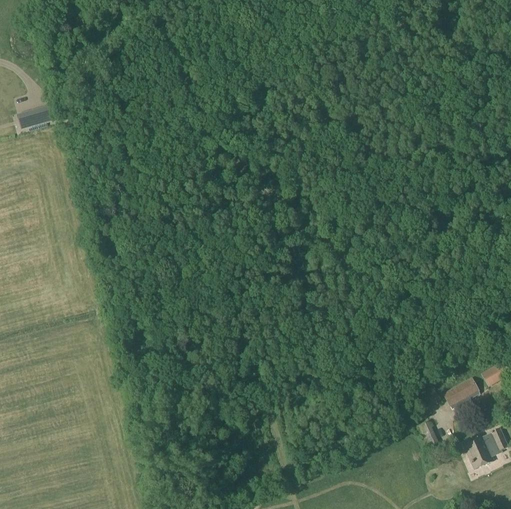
[(38,113),(26,116),(29,126),(40,123),(38,113)]
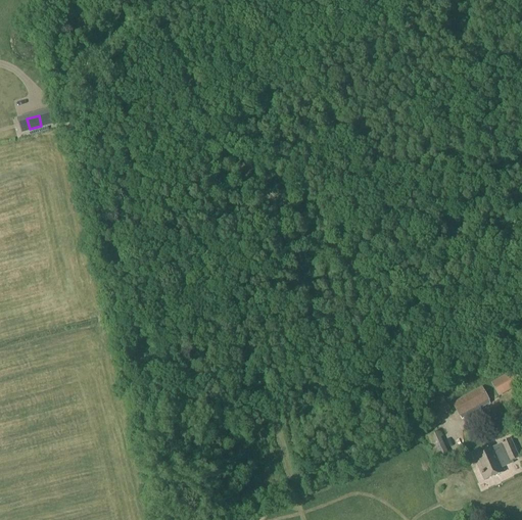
[(491,380),(497,392),(521,378),(521,371),(518,365),(491,380)]
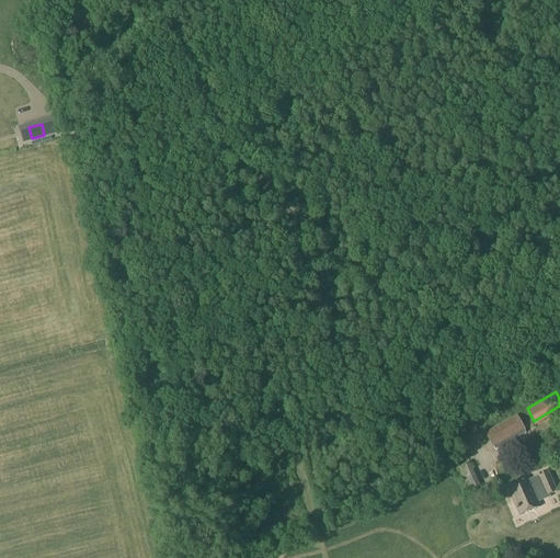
[(484,431),(492,444),(524,426),(516,413),(484,431)]
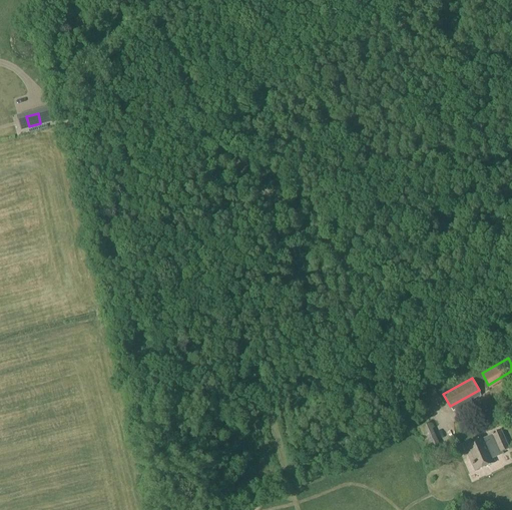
[(418,426),(429,450),(440,445),(429,421),(418,426)]
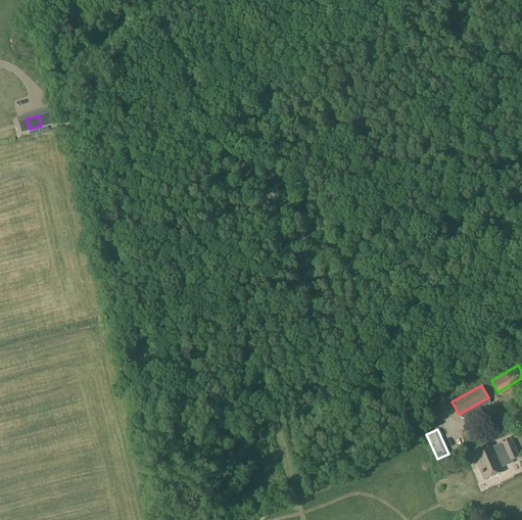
[(473,454),(483,478),(503,469),(500,462),(510,458),(510,459),(518,455),(510,437),(502,440),(505,447),(494,452),(492,444),(473,454)]
